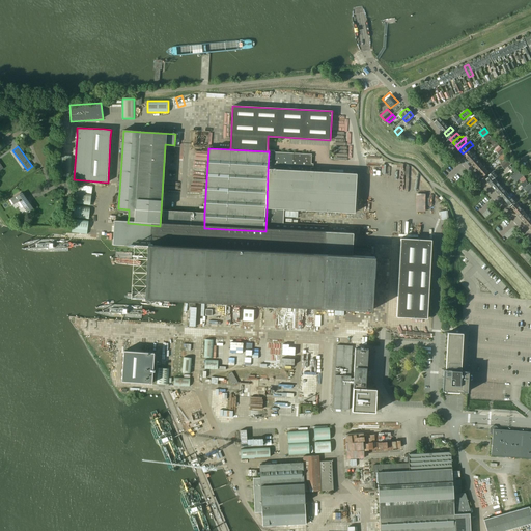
[(275,150),(269,150),(269,151),(269,154),(268,170),(310,171),(311,168),(313,168),(313,164),(311,164),(311,155),(275,152),(275,150)]
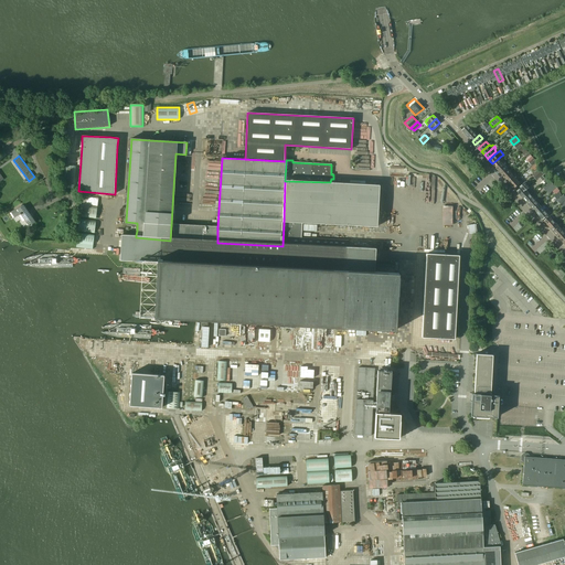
[(534,172),(540,167),(536,162),(532,167),(530,168),(534,172)]
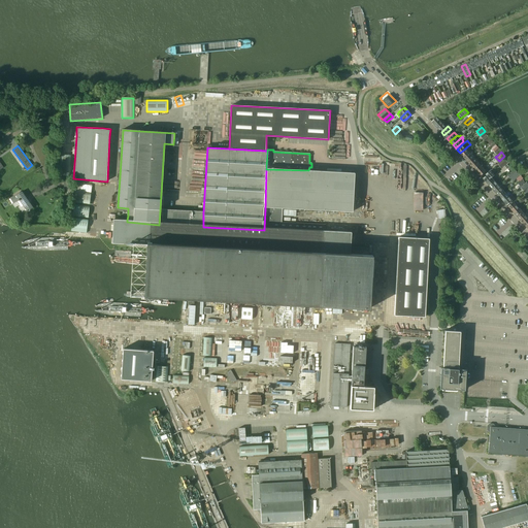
[(58,175),(69,176),(71,155),(59,155),(58,175)]
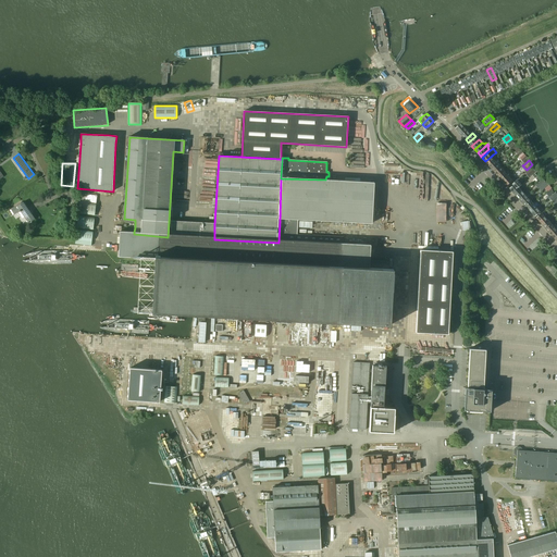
[(325,180),(281,178),(280,221),(298,221),(298,219),(372,223),(374,183),(325,180)]
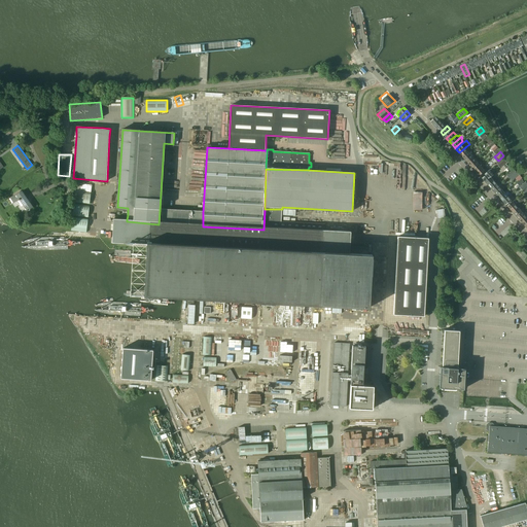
[(510,172),(506,175),(508,178),(513,175),(516,172),(514,169),(510,172)]
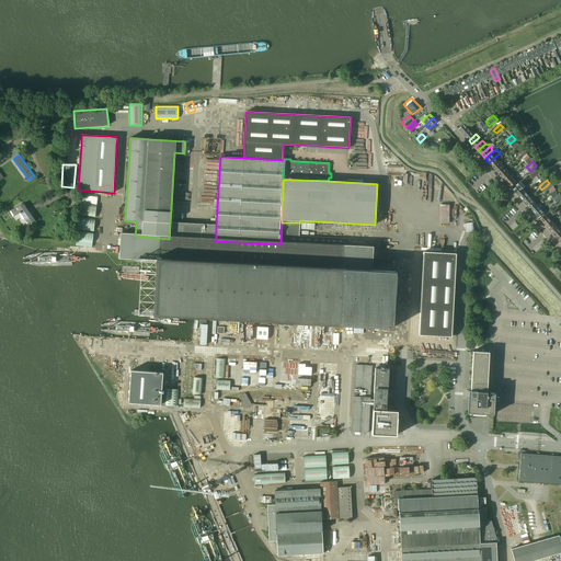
[(514,190),(517,194),(523,189),(525,187),(526,185),(522,181),(517,185),(518,185),(514,190)]
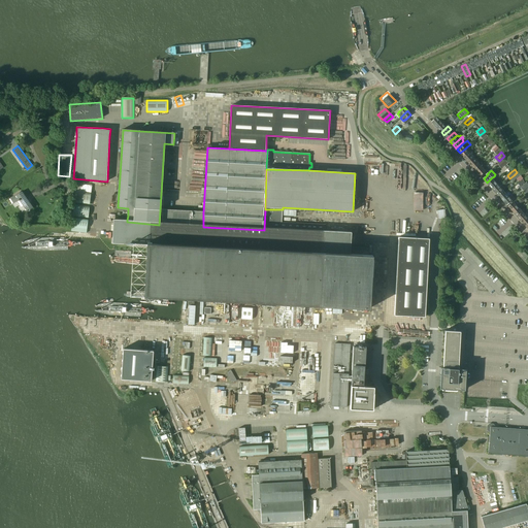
[(490,186),(493,189),(498,184),(499,183),(500,182),(497,178),(490,186)]
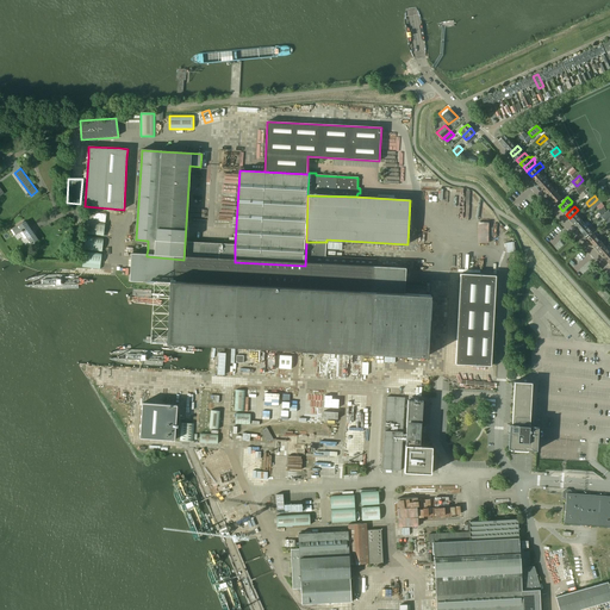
[(576,225),(582,221),(584,218),(580,215),(578,217),(572,222),(576,225)]
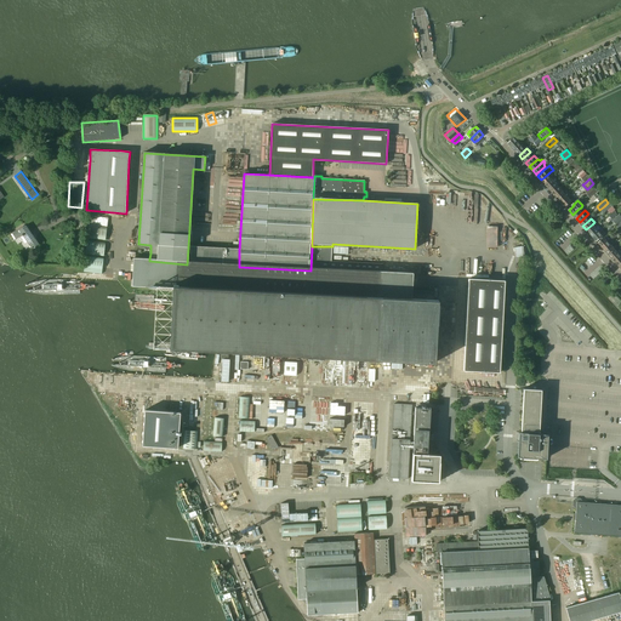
[(586,229),(590,233),(596,228),(598,226),(600,223),(599,222),(597,224),(594,227),(592,224),(586,229)]
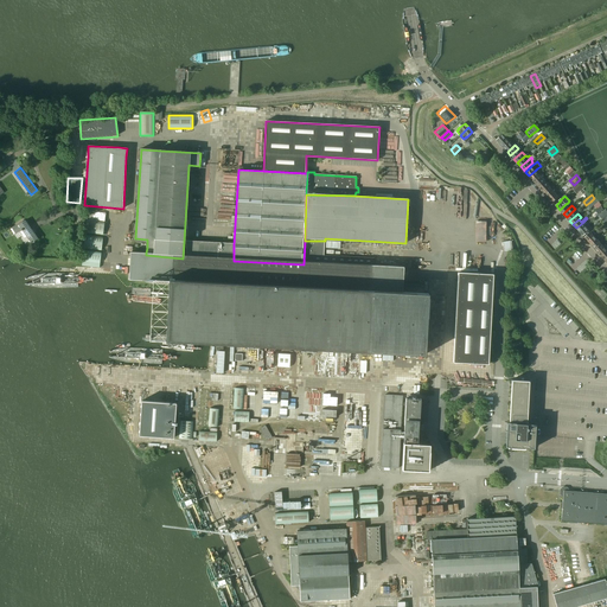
[(87,219),(85,232),(103,235),(104,222),(87,219)]
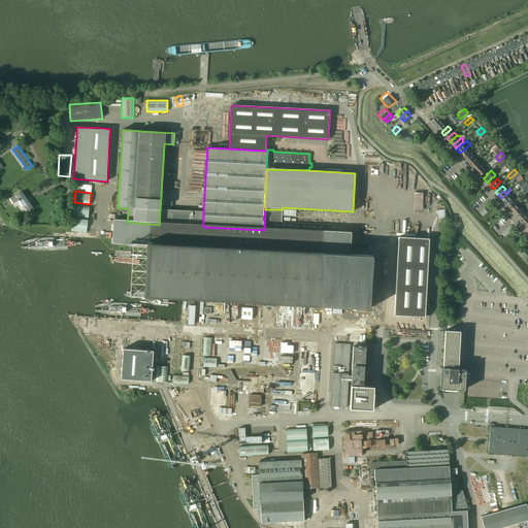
[(10,198),(13,203),(20,200),(27,211),(33,207),(22,192),(20,193),(20,192),(10,198)]
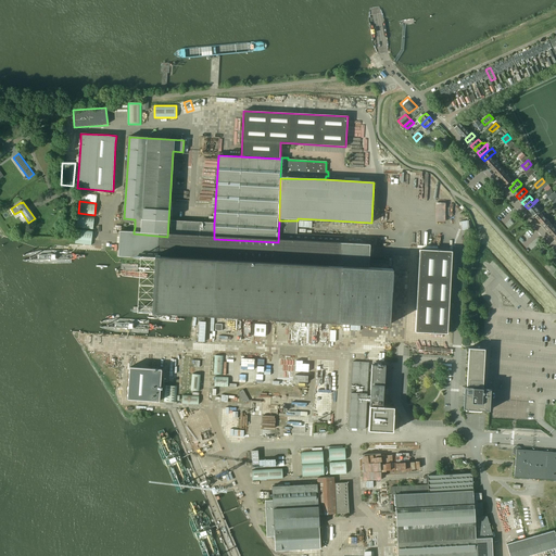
[(539,205),(531,213),(534,216),(534,215),(540,211),(542,210),(542,209),(539,205)]
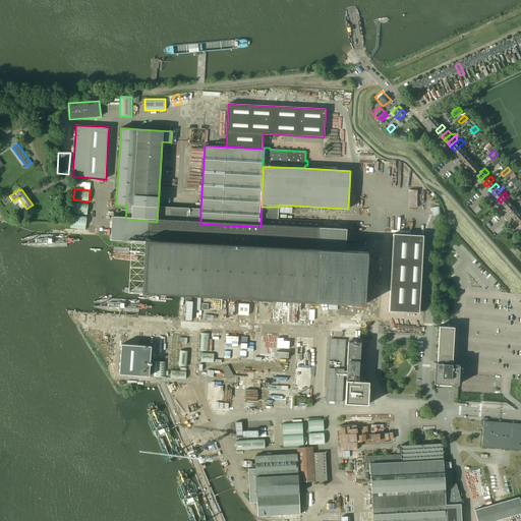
[(502,204),(505,208),(512,200),(509,197),(507,199),(503,204),(502,204)]
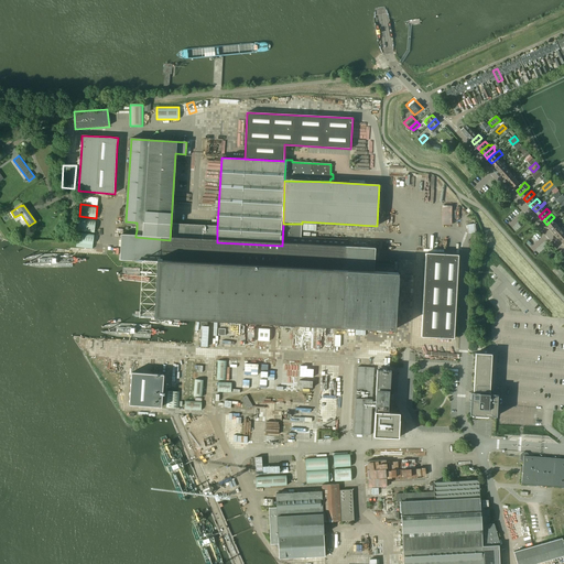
[(546,225),(550,228),(555,223),(557,220),(554,217),(546,225)]
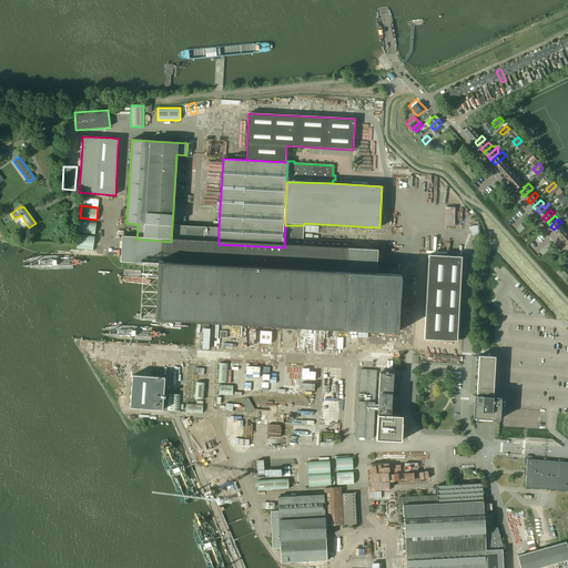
[(80,220),(79,233),(94,234),(95,222),(80,220)]
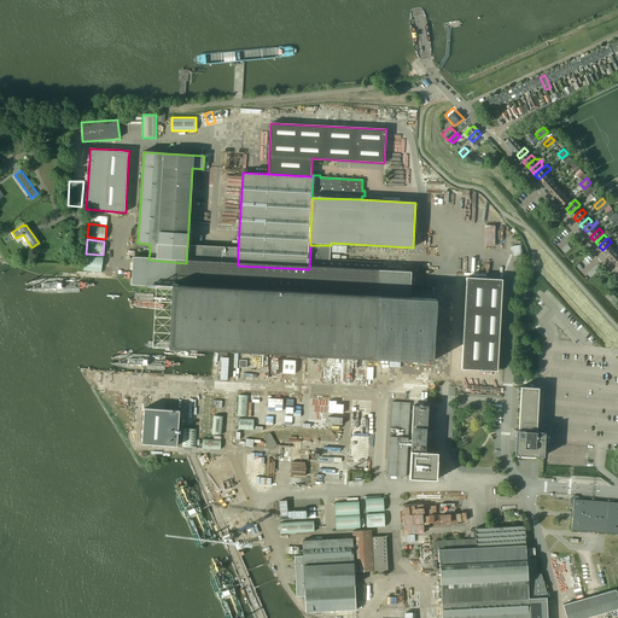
[(436,299),(431,298),(409,297),(409,289),(410,272),(382,270),(382,262),(330,260),(331,245),(310,245),(309,269),(238,266),(186,263),(149,260),(149,257),(133,256),(132,284),(175,286),(172,347),(432,361),(436,299)]
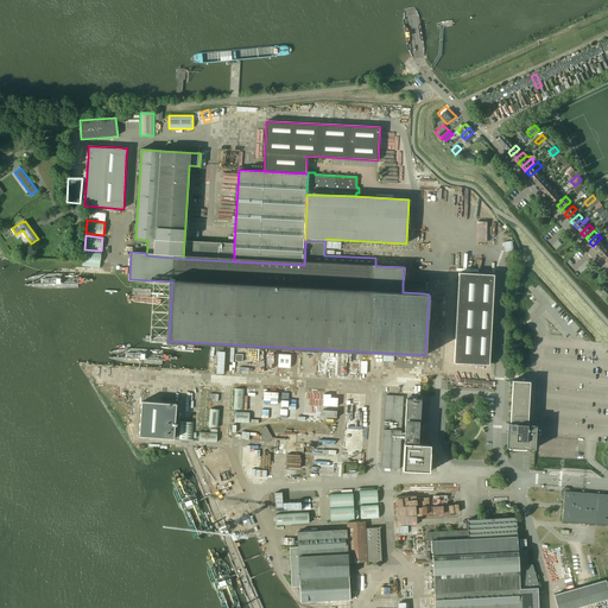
[(512,241),(504,242),(505,252),(513,251),(512,241)]
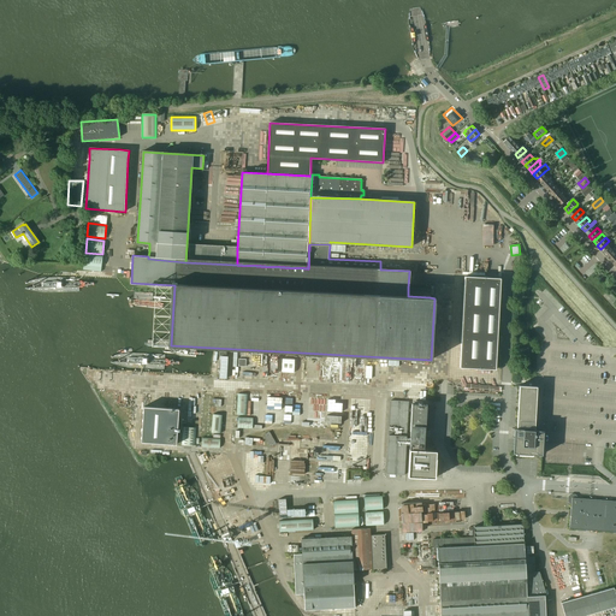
[(237,248),(187,246),(185,262),(237,265),(237,248)]
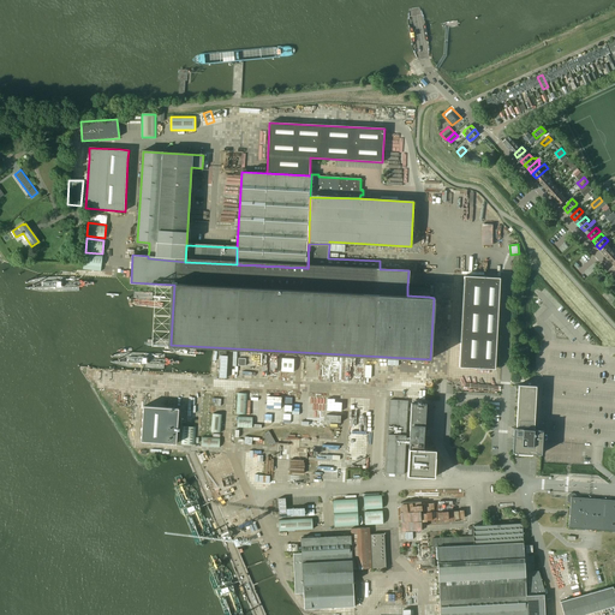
[(84,254),(83,264),(101,267),(102,256),(84,254)]
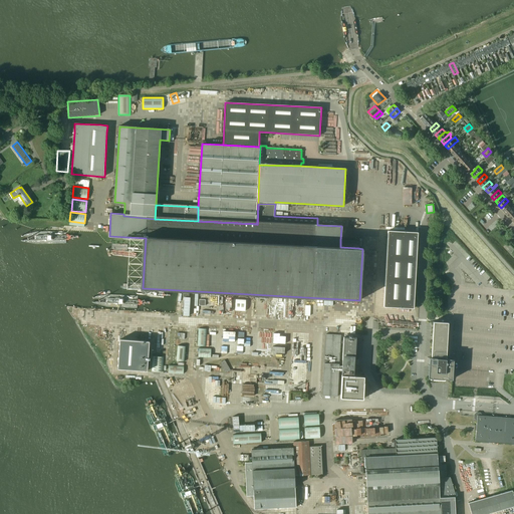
[(383,306),(414,308),(418,232),(388,231),(383,306)]
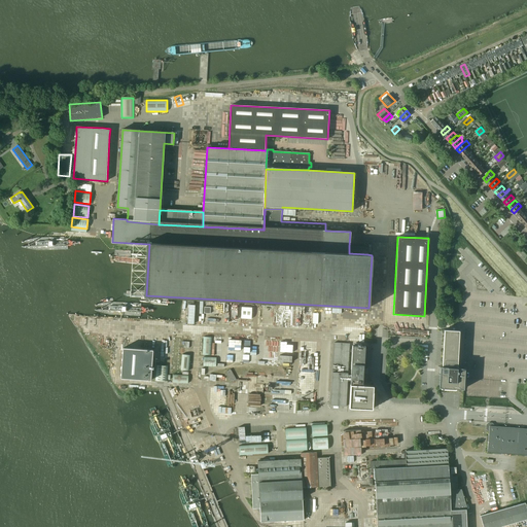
[(369,248),(349,246),(349,253),(367,254),(369,248)]
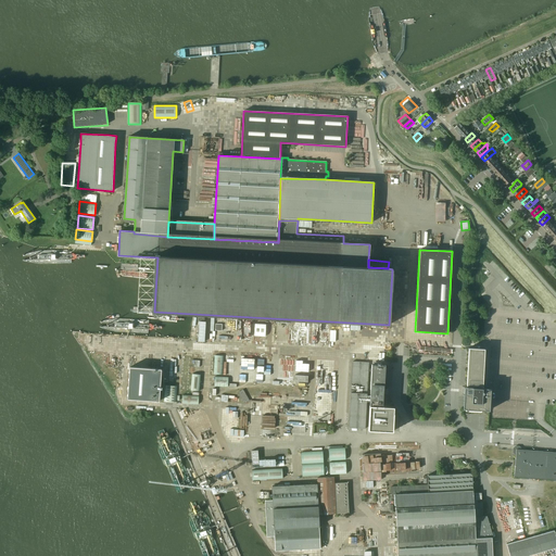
[(266,325),(255,324),(254,336),(265,337),(266,325)]
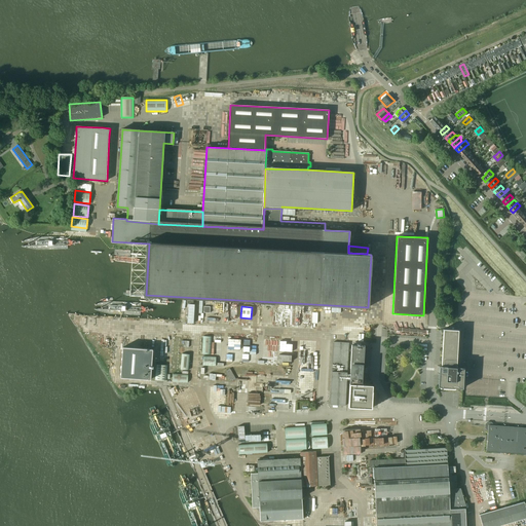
[(458,330),(443,329),(440,389),(455,389),(455,388),(462,388),(463,368),(456,367),(458,330)]
